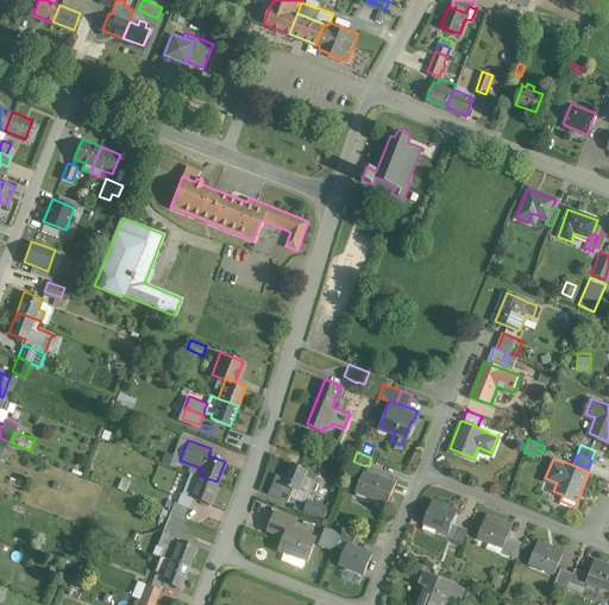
[(307,470),(293,464),(290,470),(306,474),(307,470)]
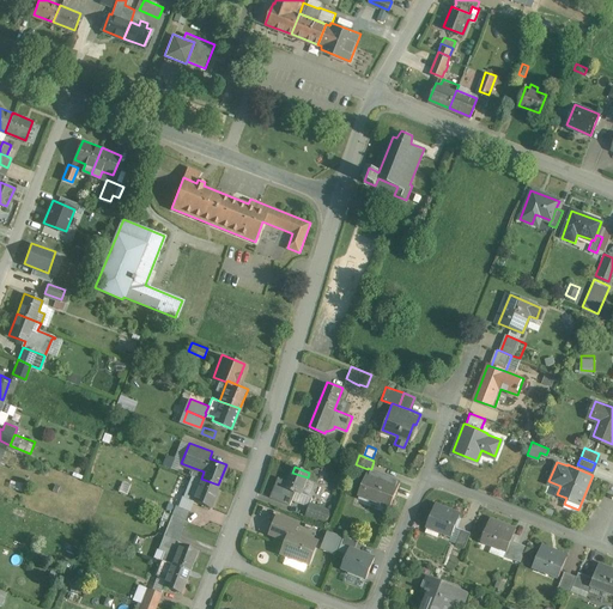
[(371,469),(368,468),(368,469),(359,493),(390,505),(400,481),(371,469)]
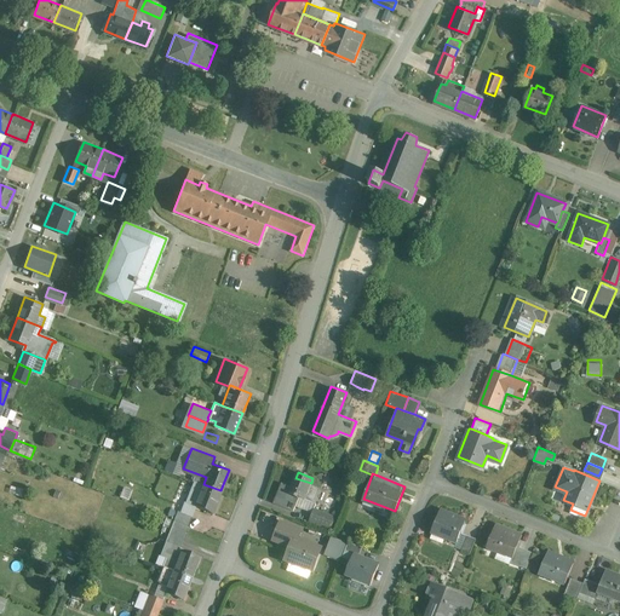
[(292,485),(282,482),(274,501),(294,510),(299,495),(305,498),(311,483),(296,478),(292,485)]
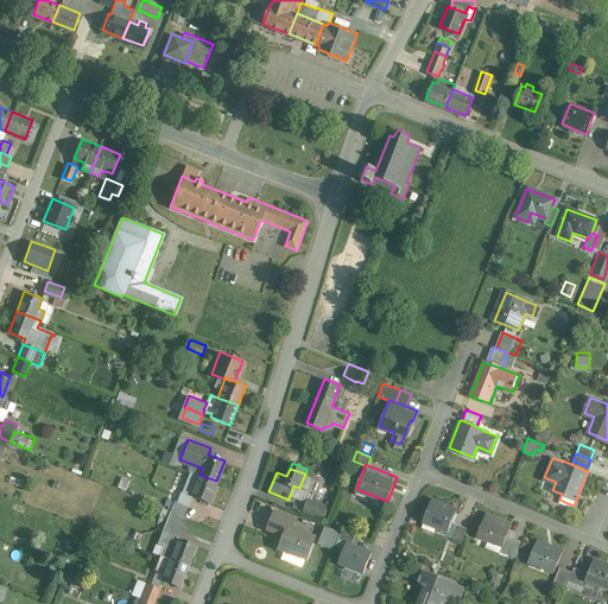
[(200,475),(191,494),(208,501),(216,481),(200,475)]
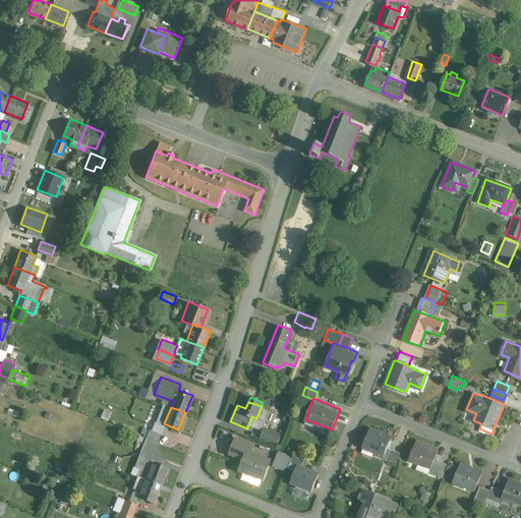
[(283,435),(265,427),(261,439),(279,446),(283,435)]
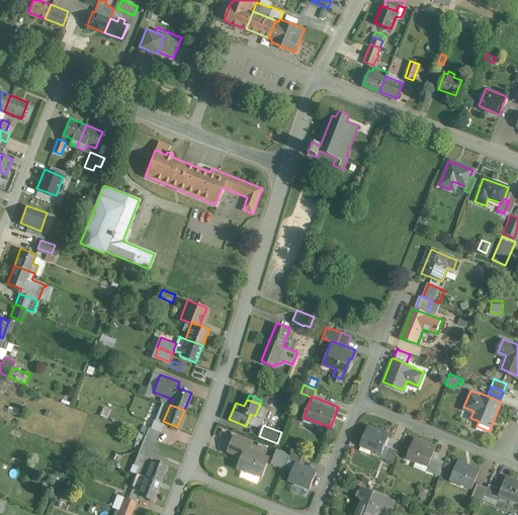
[(389,433),(368,425),(361,443),(362,443),(380,450),(380,451),(381,451),(389,433)]
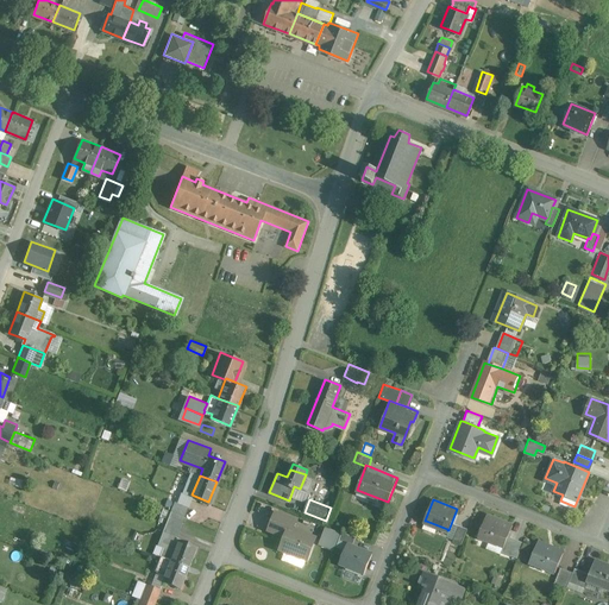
[(188,505),(174,500),(170,510),(184,515),(188,505)]
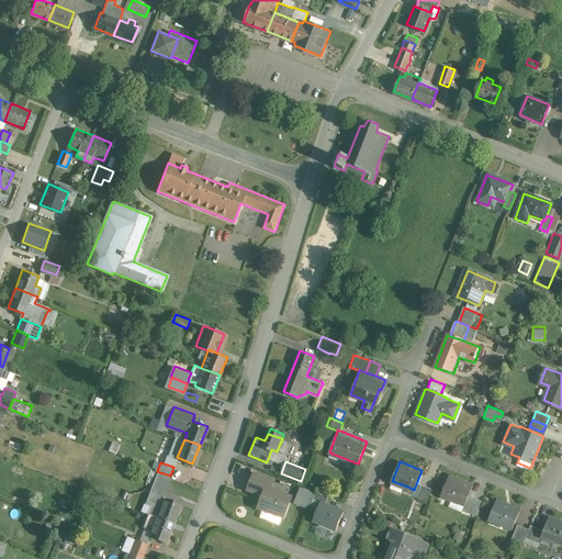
[(157,471),(149,490),(163,495),(170,476),(157,471)]
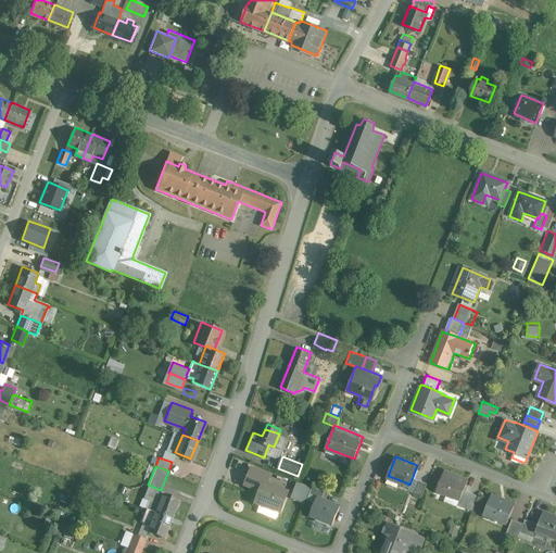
[(265,482),(268,475),(252,468),(247,484),(250,485),(248,489),(261,494),(257,501),(261,502),(257,510),(276,517),(287,491),(265,482)]
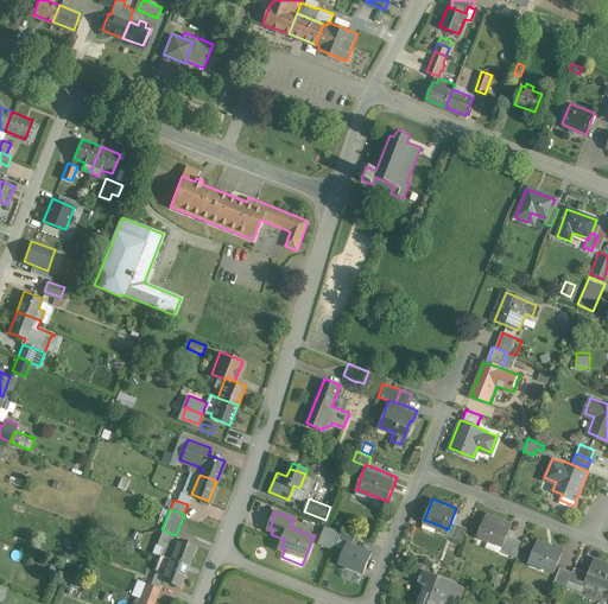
[(512,522),(486,513),(477,535),(479,534),(488,539),(502,545),(506,535),(512,522)]
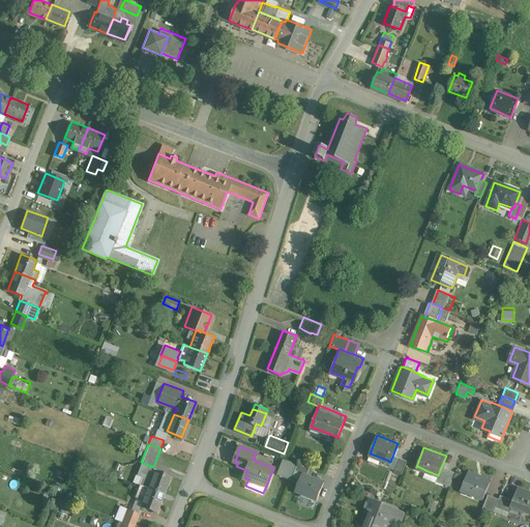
[(407,460),(399,457),(393,469),(402,472),(407,460)]
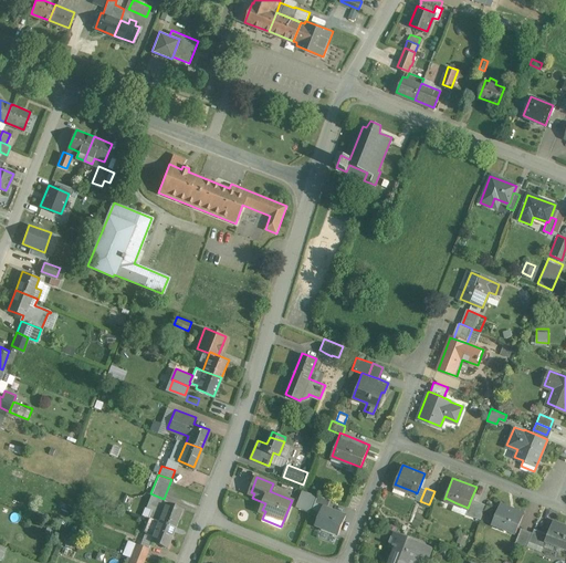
[(331,499),(317,493),(315,501),(323,504),(327,506),(331,499)]
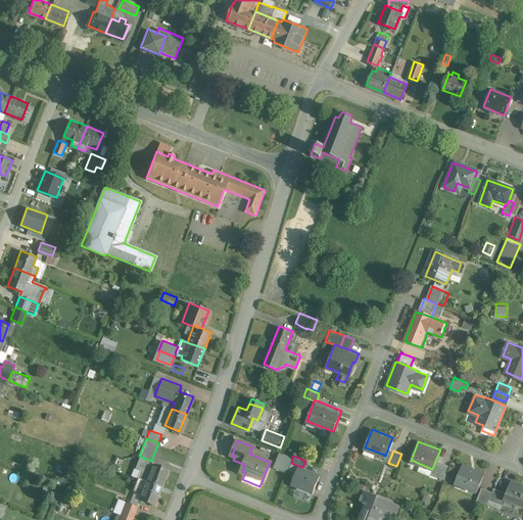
[(168,469),(138,458),(135,467),(140,469),(137,477),(161,486),(168,469)]
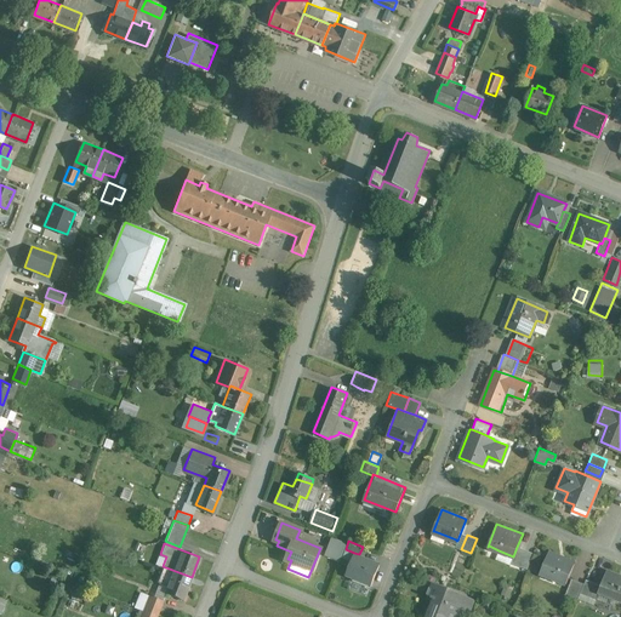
[(533,553),(517,547),(513,556),(511,561),(528,567),(533,553)]
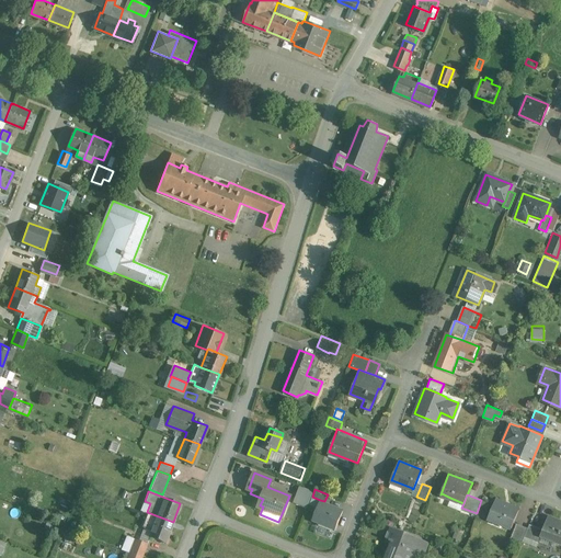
[(24,509),(0,499),(0,508),(21,516),(24,509)]
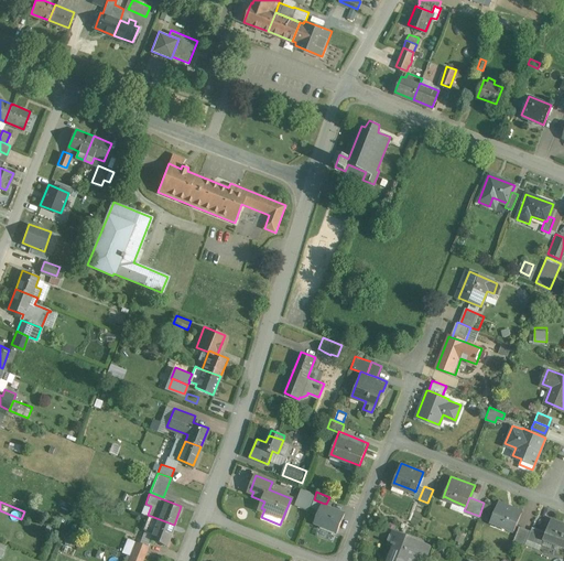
[(425,505),(415,502),(412,516),(421,518),(425,505)]
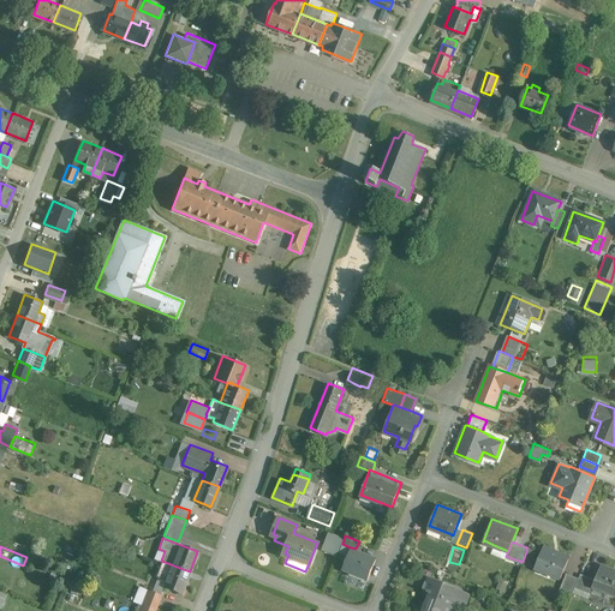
[(568,556),(543,546),(535,567),(560,576),(568,556)]
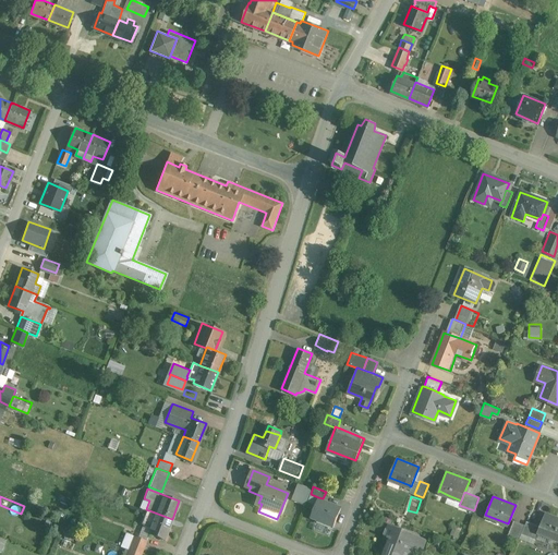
[(323,498),(318,497),(311,517),(325,522),(325,521),(332,523),(332,526),(334,526),(341,506),(323,498)]
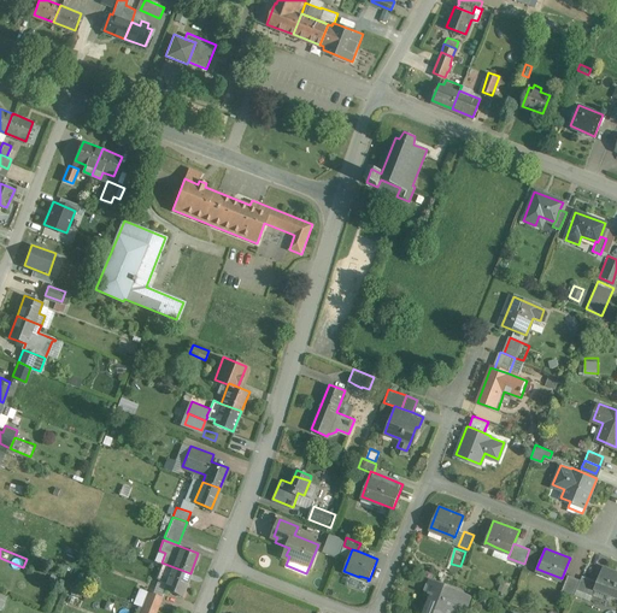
[(191,573),(162,563),(156,576),(166,581),(164,587),(182,594),(191,573)]
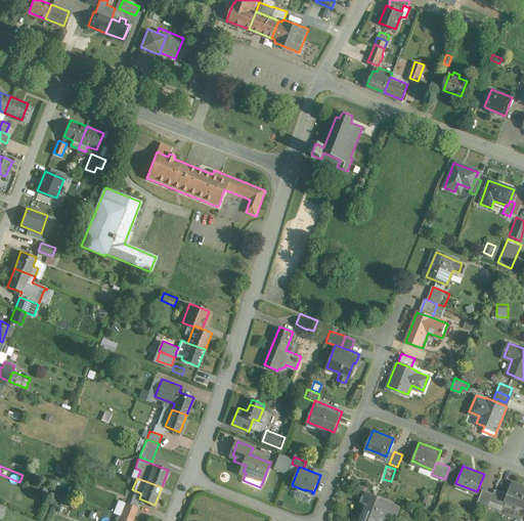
[(523,486),(513,482),(513,481),(512,481),(508,492),(505,500),(505,501),(506,497),(520,503),(519,506),(523,507),(523,486)]
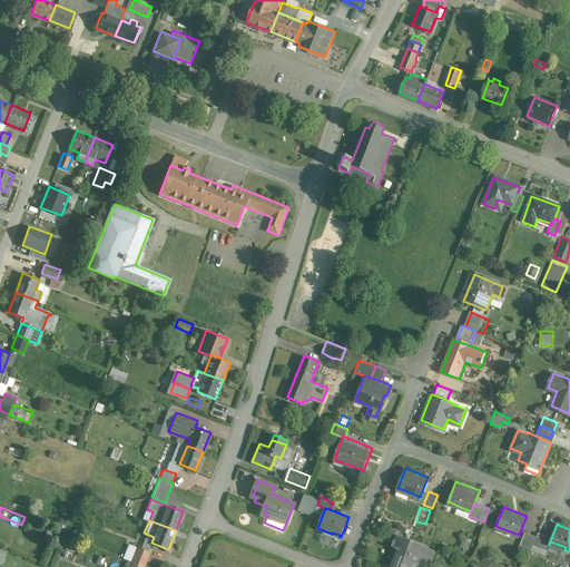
[(536,535),(524,530),(519,545),(530,549),(532,544),(536,535)]
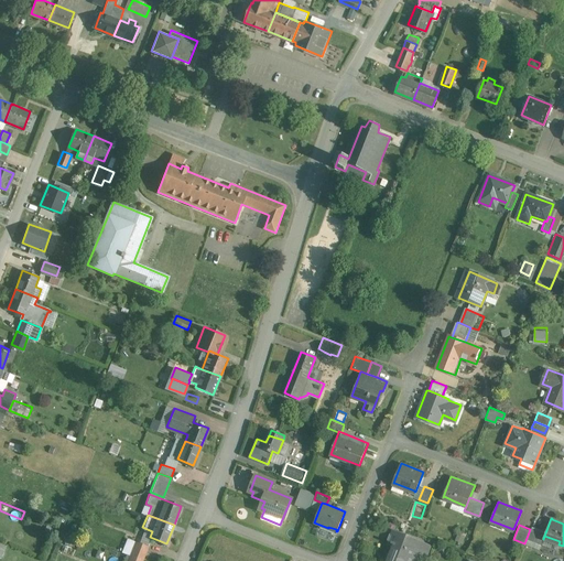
[(546,530),(532,526),(530,529),(527,538),(542,543),(543,539),(543,538),(546,530)]
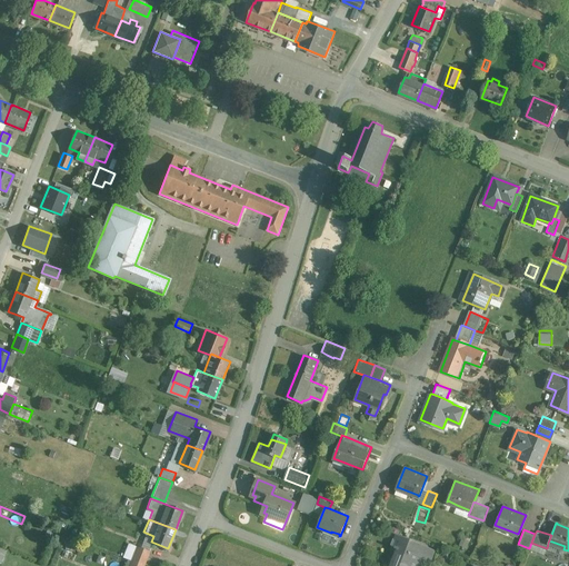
[(420,545),(402,537),(398,547),(396,546),(395,548),(397,549),(390,565),(416,565),(418,564),(417,562),(415,560),(416,557),(420,545)]
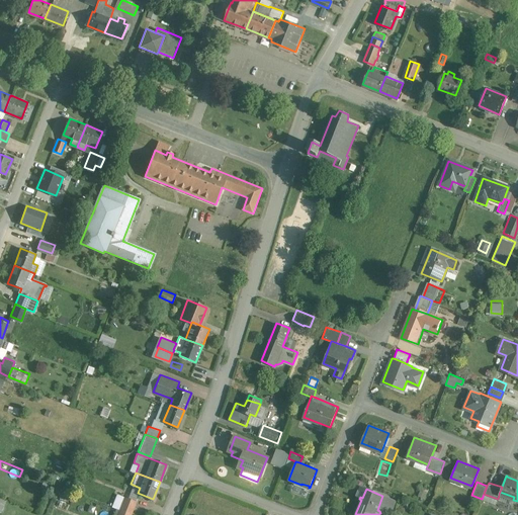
[(119,494),(115,506),(119,508),(124,496),(119,494)]
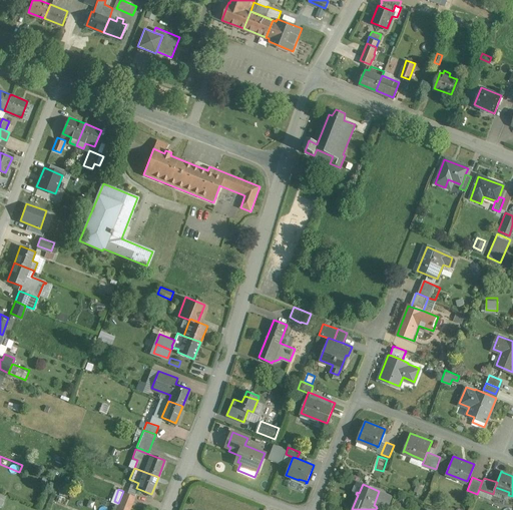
[(134,495),(123,491),(118,503),(129,508),(134,495)]
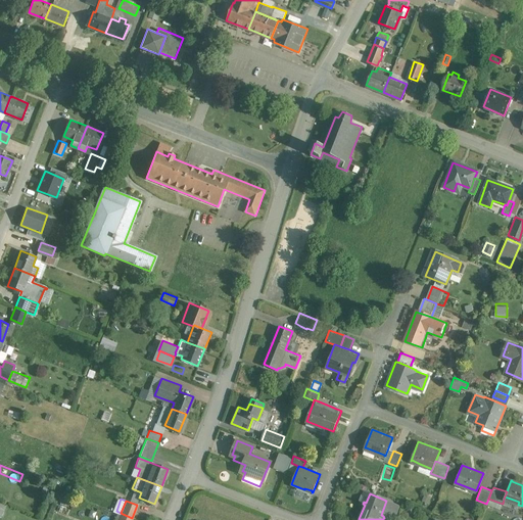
[(398,505),(386,501),(382,512),(394,516),(398,505)]
